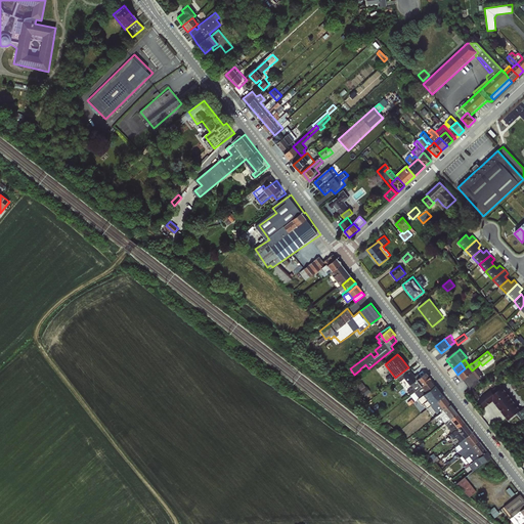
[(465,368),(457,375),(463,381),(463,380),(473,373),(472,370),(468,365),(465,368)]
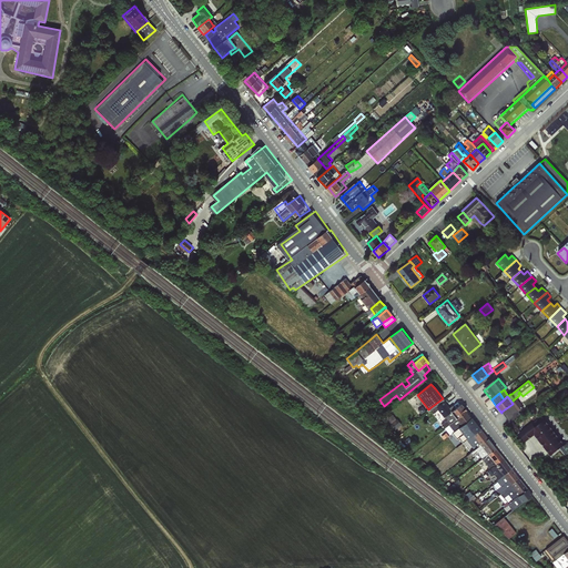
[(443,398),(429,408),(430,409),(444,401),(443,398)]
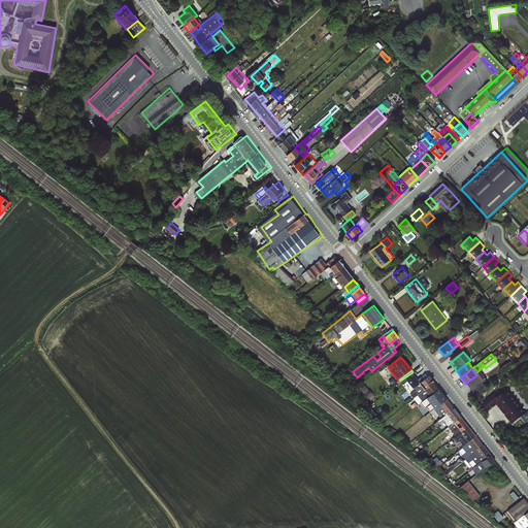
[(481,371),(476,375),(483,383),(487,380),(481,371)]
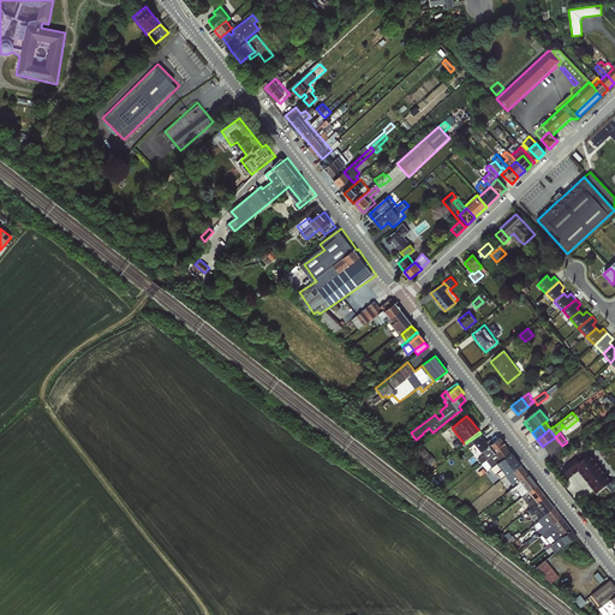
[(499,437),(488,447),(491,451),(494,454),(505,446),(499,437)]
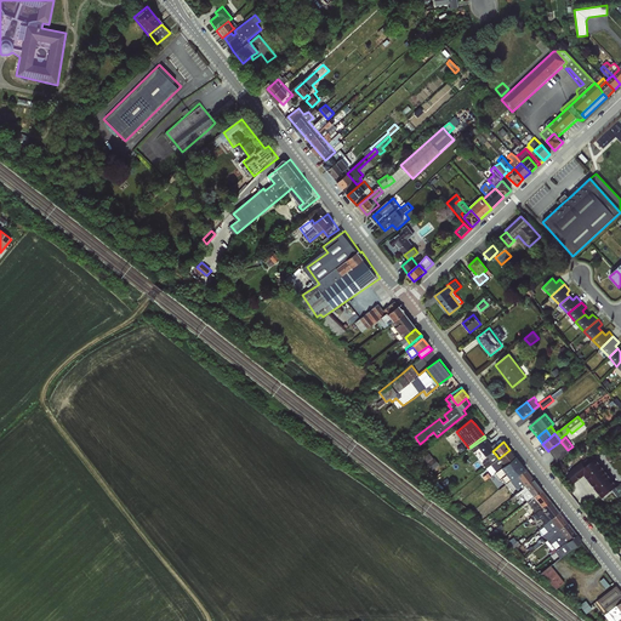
[(560,442),(548,450),(558,462),(570,454),(568,450),(560,442)]
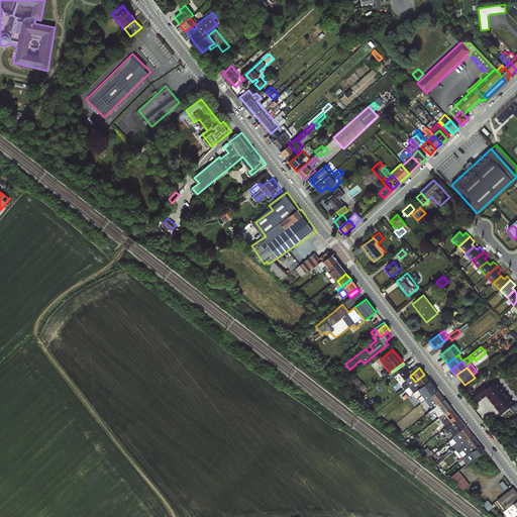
[(424,375),(415,382),(417,384),(420,388),(421,387),(428,381),(424,375)]
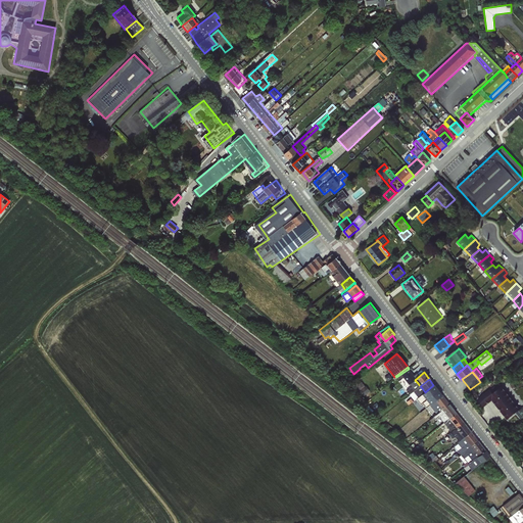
[(418,383),(412,387),(410,388),(414,391),(420,386),(418,383)]
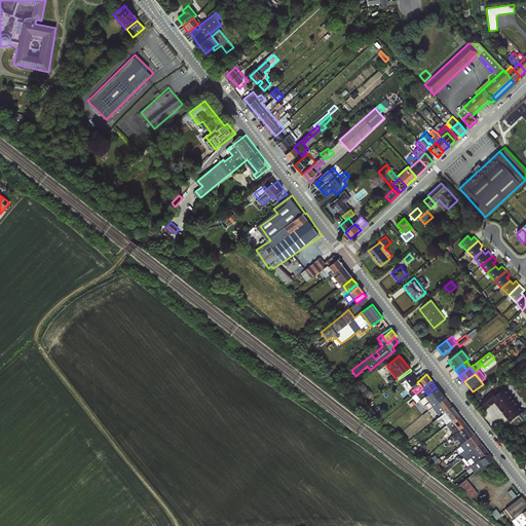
[(502,385),(481,402),(486,409),(495,402),(511,422),(523,412),(502,385)]
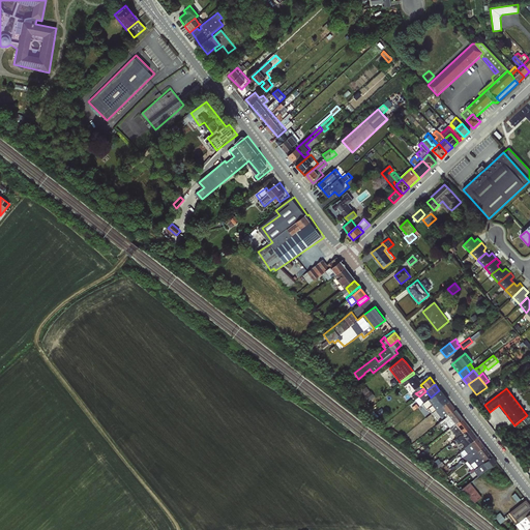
[(439,390),(432,396),(433,396),(441,406),(448,401),(439,390)]
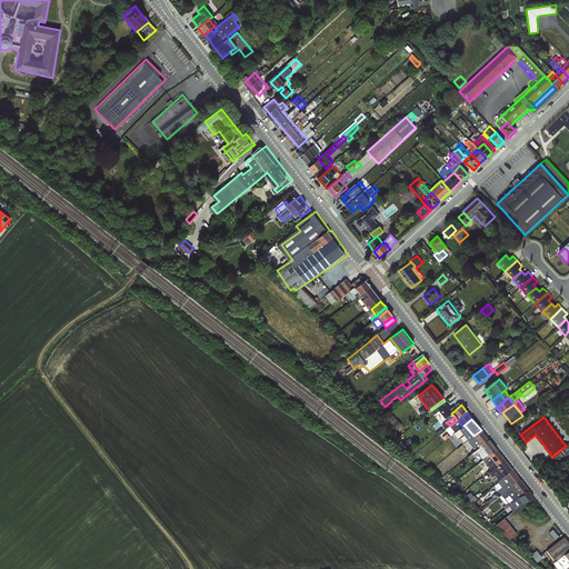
[(459,422),(453,427),(455,429),(442,439),(445,441),(451,437),(456,433),(465,426),(463,426),(462,427),(459,422)]
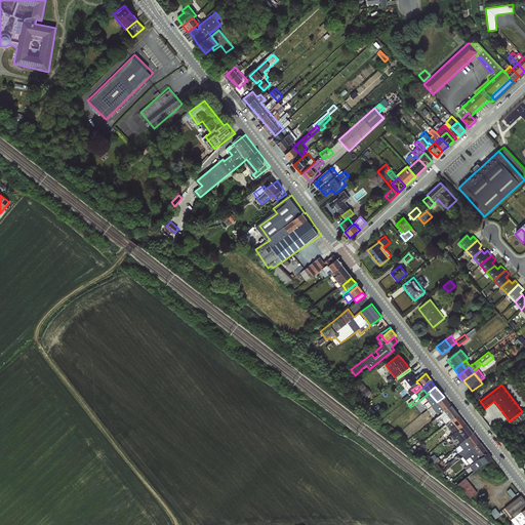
[(429,393),(420,400),(428,409),(431,407),(437,402),(429,393)]
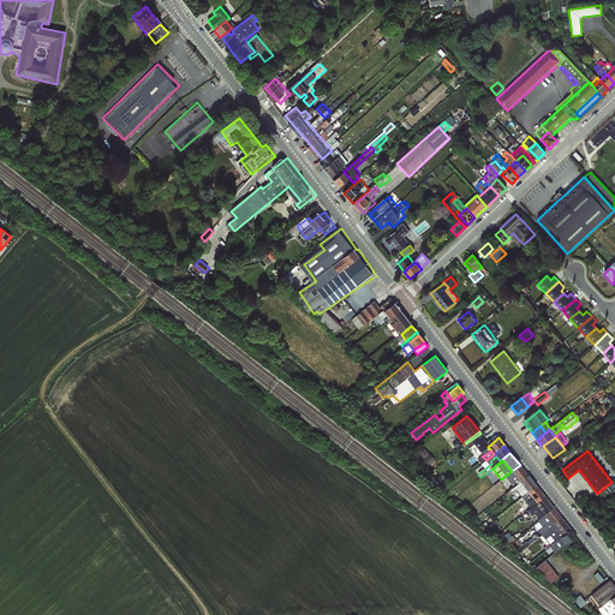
[(520,465),(512,471),(520,482),(529,476),(520,465)]
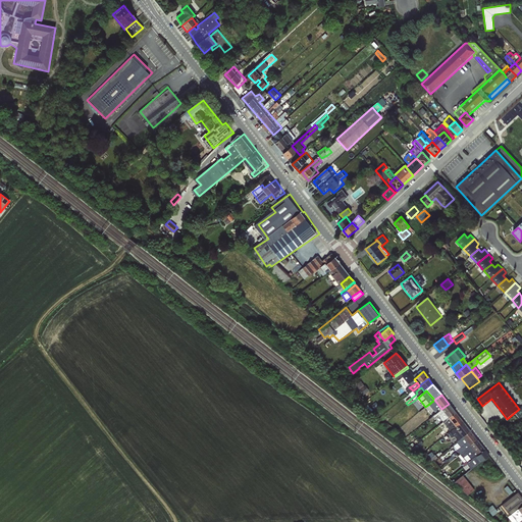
[(449,404),(441,409),(449,418),(456,413),(449,404)]
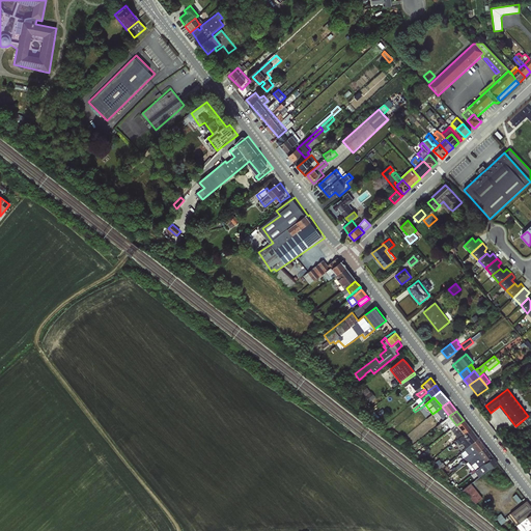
[(456,425),(449,416),(440,423),(436,427),(438,429),(446,423),(450,429),(456,425)]
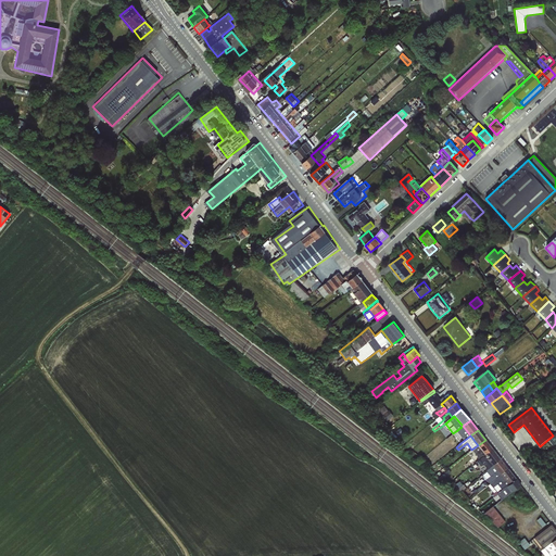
[(485,440),(478,445),(485,455),(493,450),(485,440)]
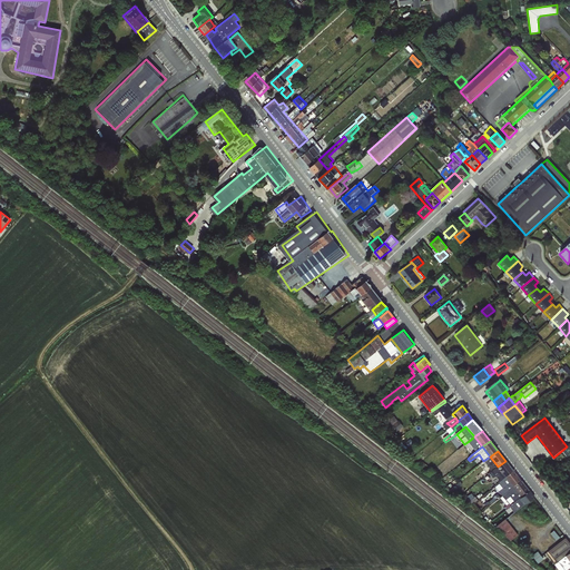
[(505,461),(498,467),(505,477),(513,471),(505,461)]
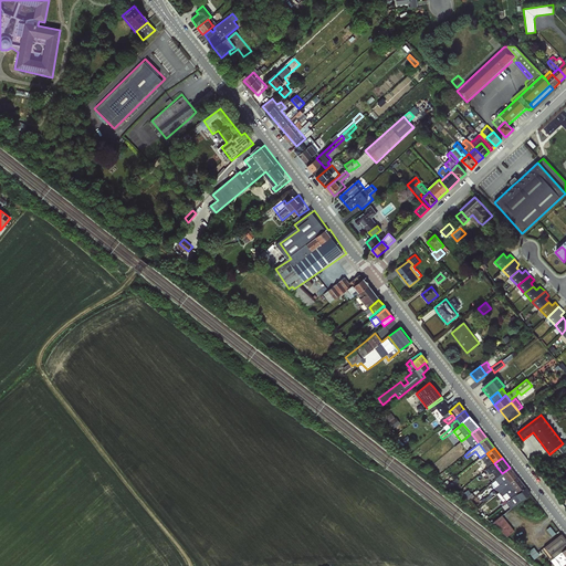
[(502,473),(494,463),(485,469),(489,472),(490,474),(492,472),(495,478),(501,474),(502,473)]
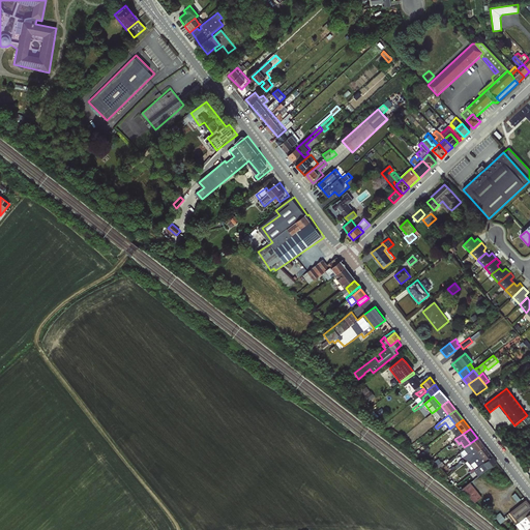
[(477,438),(470,443),(473,447),(473,448),(477,452),(484,447),(477,438)]
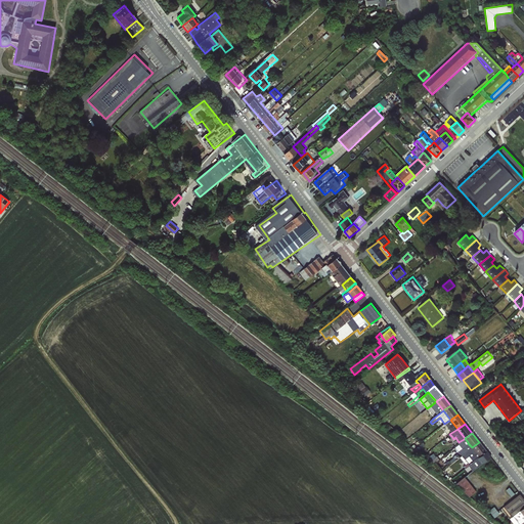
[(479,442),(472,447),(479,456),(486,451),(479,442)]
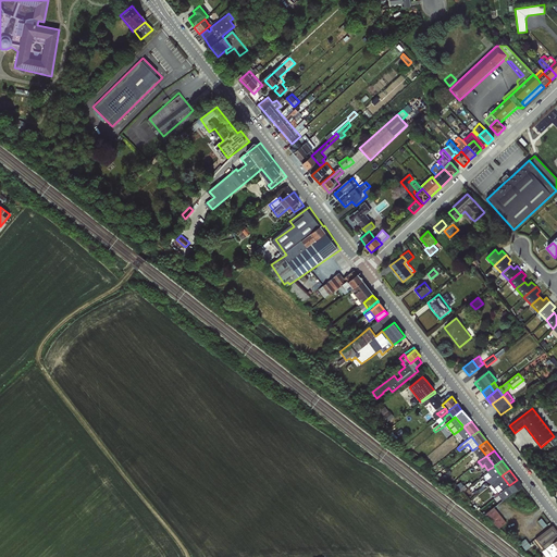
[(496,472),(497,473),(492,479),(487,482),(491,484),(502,475),(497,471),(496,472)]
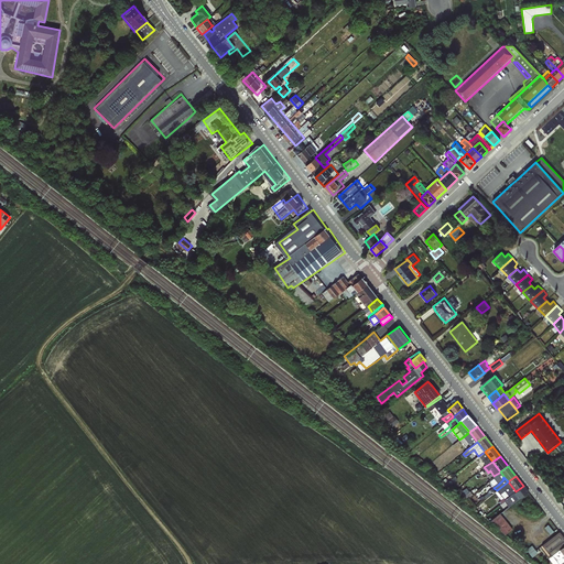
[(508,481),(497,490),(502,498),(501,500),(499,501),(501,503),(503,501),(516,491),(508,481)]
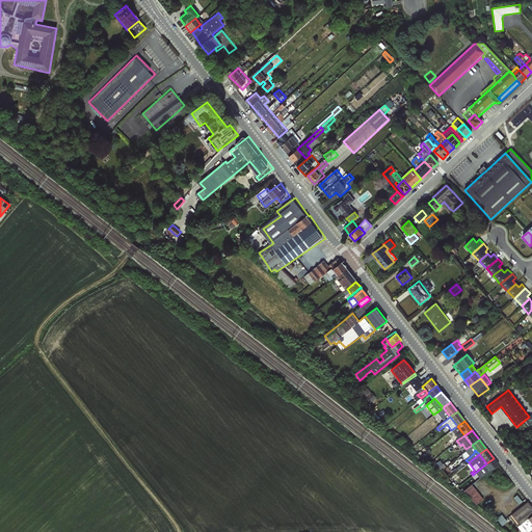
[(494,458),(486,463),(491,470),(499,464),(494,458)]
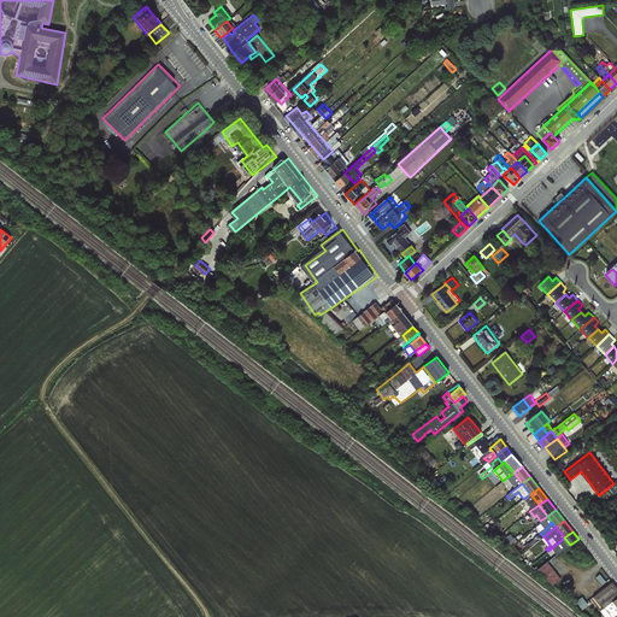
[(564,538),(551,548),(556,556),(570,545),(564,538)]
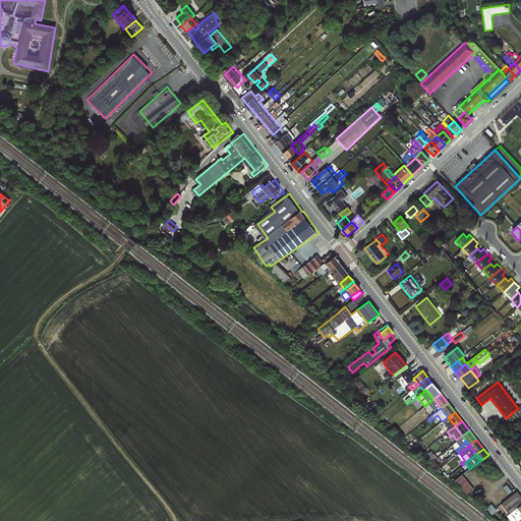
[(461,474),(453,481),(466,495),(473,489),(461,474)]
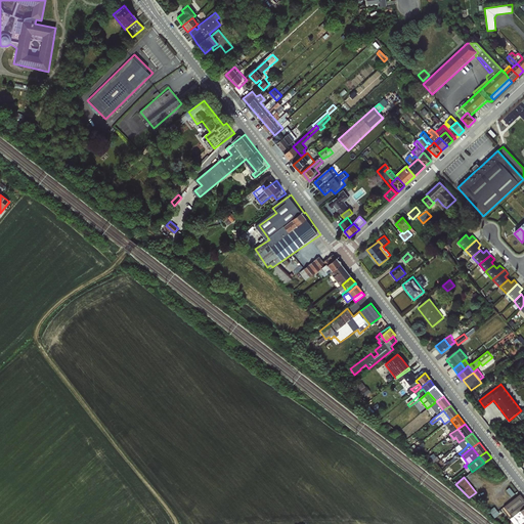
[(516,523),(519,523),(523,520),(523,499),(519,493),(503,508),(516,523)]
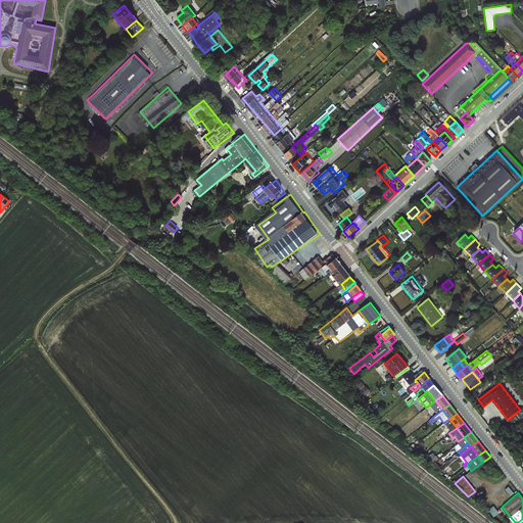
[(489,508),(493,516),(498,513),(494,506),(489,508)]
